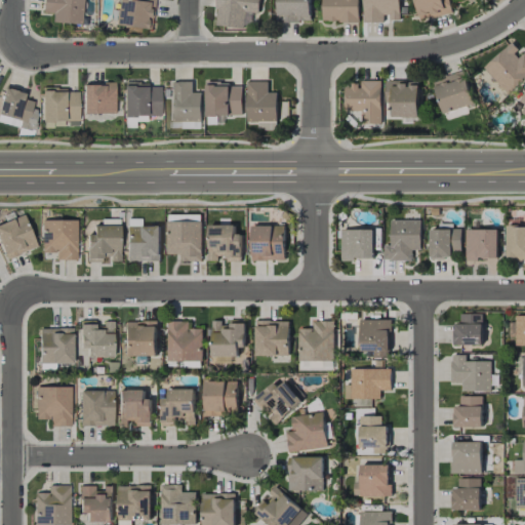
[(83,0),(42,0),(42,12),(52,13),(52,23),(82,24),(82,16),(90,17),(90,8),(83,7),(83,0)]
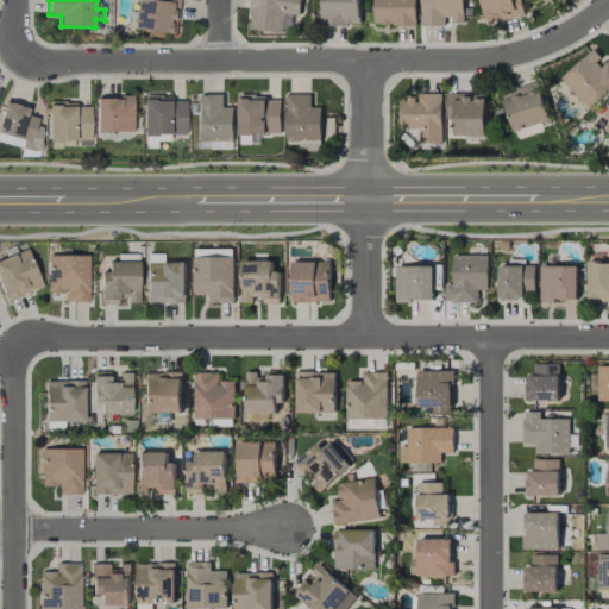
[(177,0),(136,0),(132,29),(173,33),(177,0)]
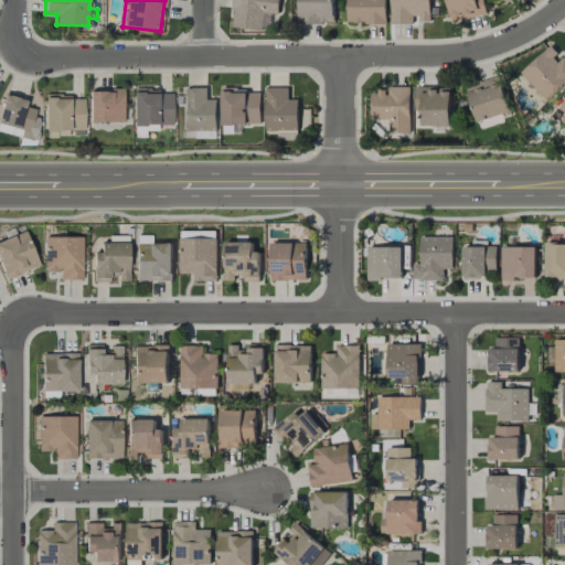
[(233,0),(232,28),(263,30),(263,13),(279,14),(279,0),(233,0)]
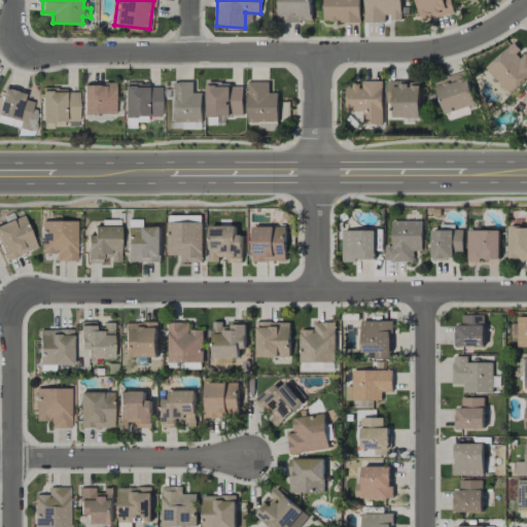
[(278,0),(279,23),(312,22),(311,0),(278,0)]
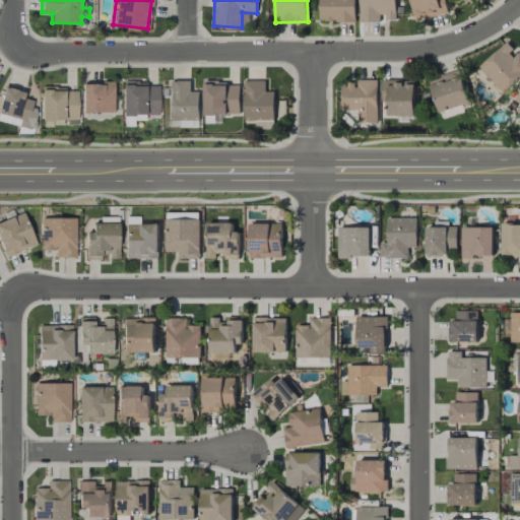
[(354,0),(318,0),(320,22),(356,21),(354,0)]
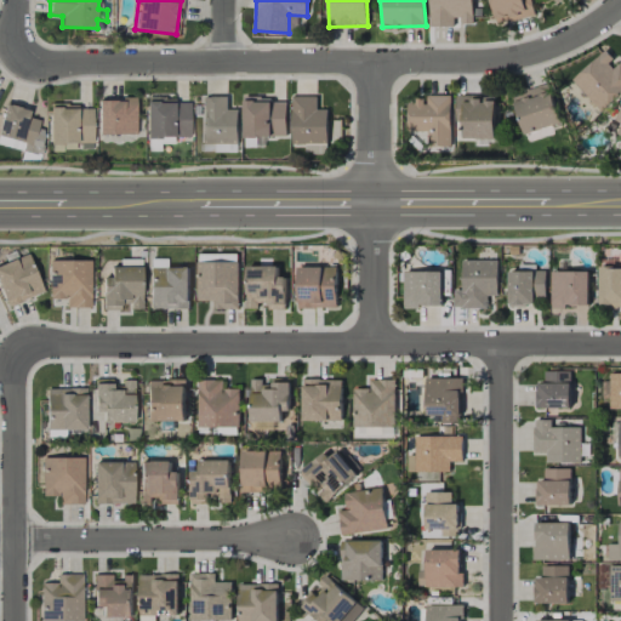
[(472,0),(429,0),(429,28),(454,27),(454,23),(473,22),(472,0)]
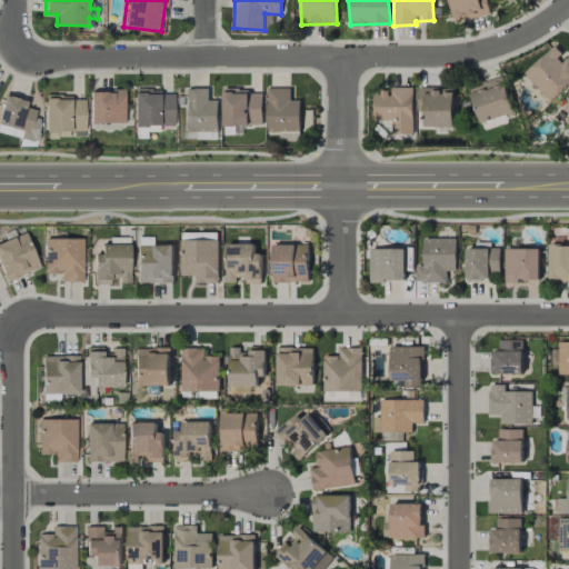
[(568,86),(568,58),(566,56),(565,57),(555,46),(525,72),(551,102),(568,86)]
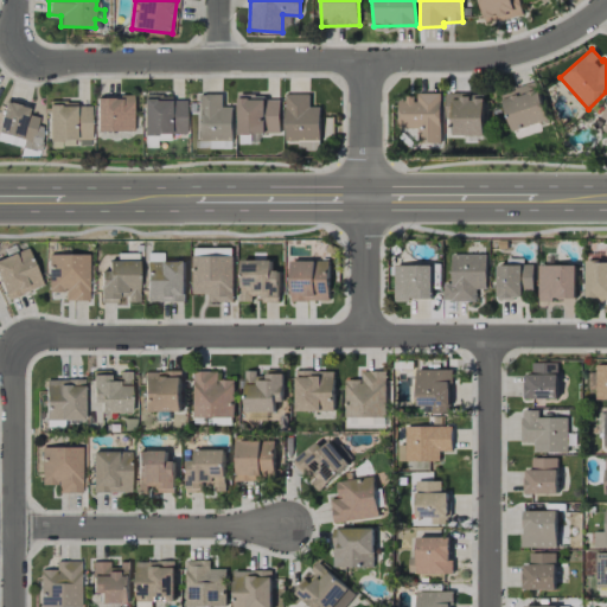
[(502,93),(511,132),(548,122),(538,83),(502,93)]
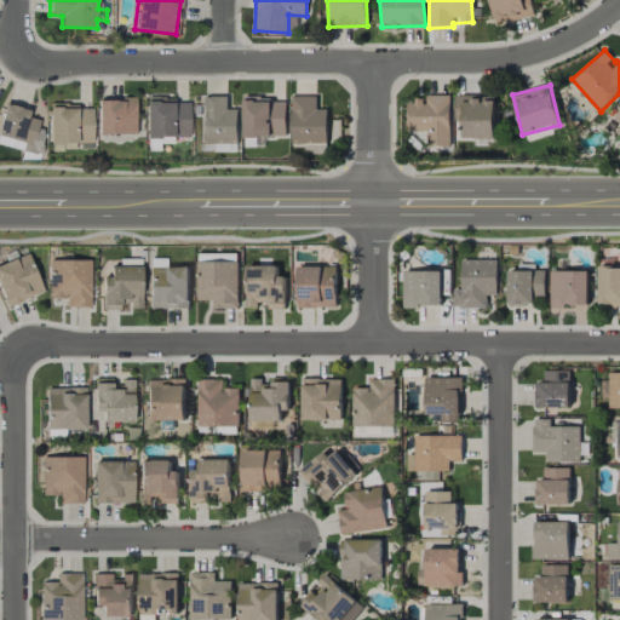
[(204,96),(202,144),(237,144),(239,109),(228,109),(228,97),(204,96)]
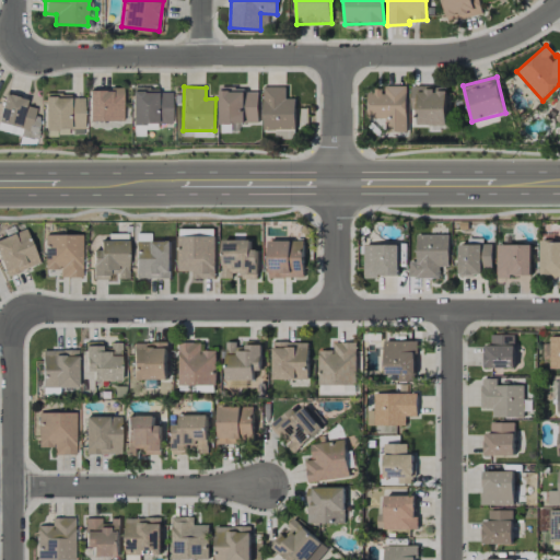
[(446,126),(447,86),(411,86),(411,111),(418,111),(418,125),(446,126)]
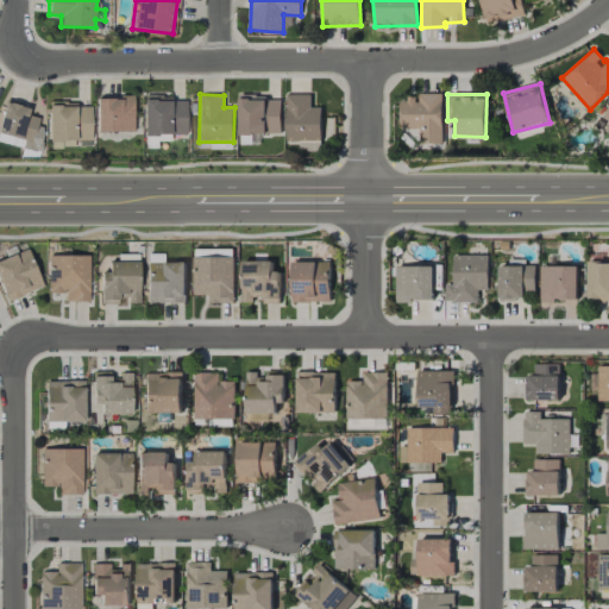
[(144,95),(144,135),(186,135),(187,100),(171,100),(171,95),(144,95)]
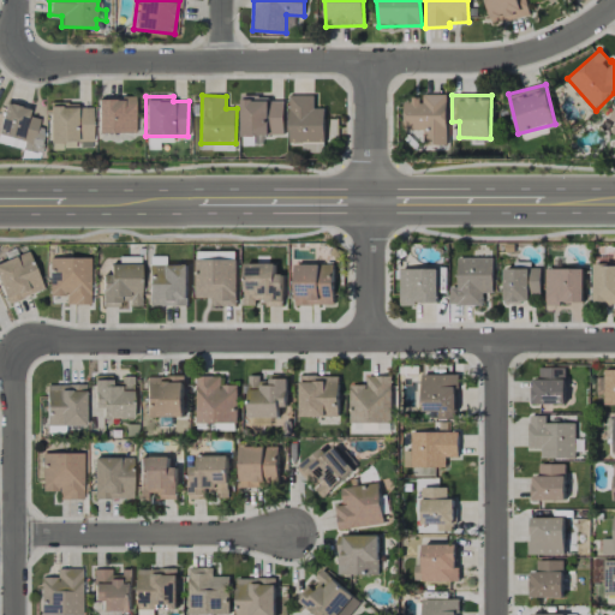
[(315,96),(290,96),(290,144),(303,144),(303,151),(324,151),(324,108),(315,108),(315,96)]
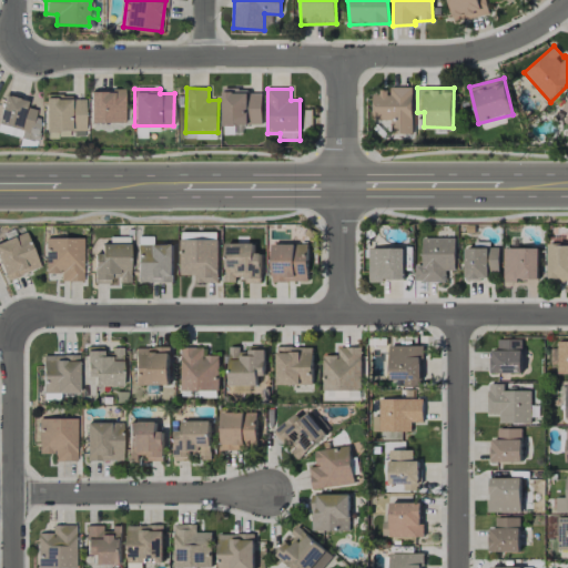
[(124,122),(123,90),(90,91),(91,123),(124,122)]
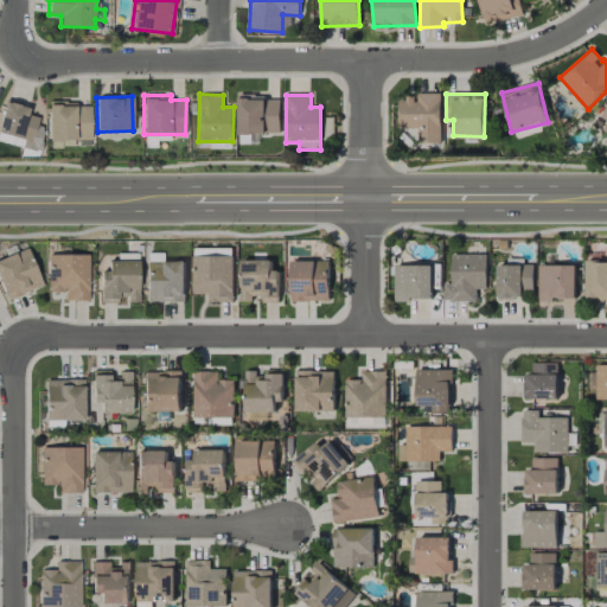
[(280,96),(238,97),(238,134),(280,133),(280,96)]
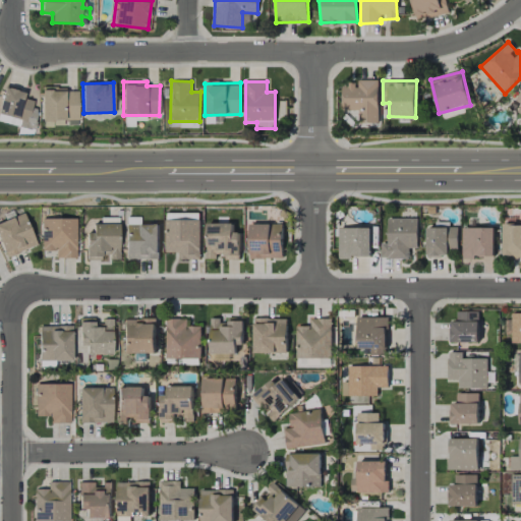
[(379,83),(342,82),(342,111),(360,111),(360,123),(378,123),(379,83)]
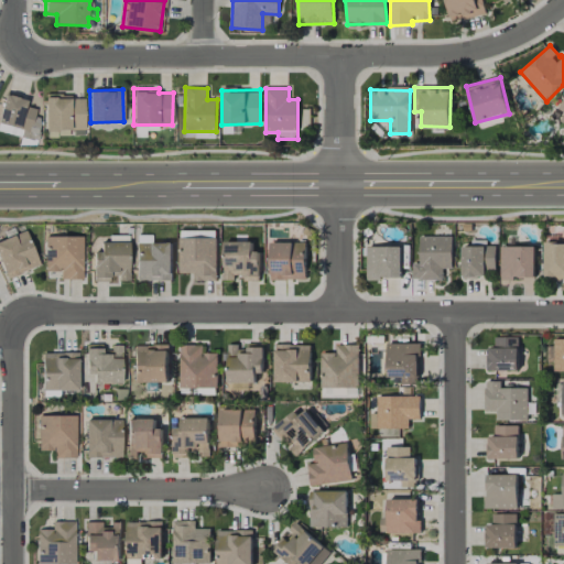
[(0,115),(0,131),(33,140),(40,109),(25,106),(26,99),(4,94),(0,115)]
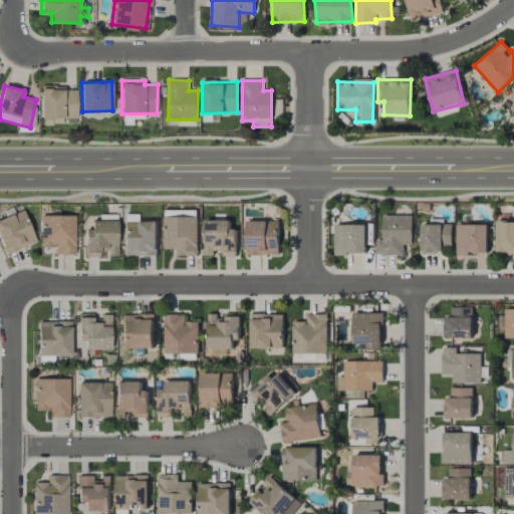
[(77,90),(64,89),(64,86),(42,85),(41,123),(62,124),(62,117),(76,118),(77,90)]
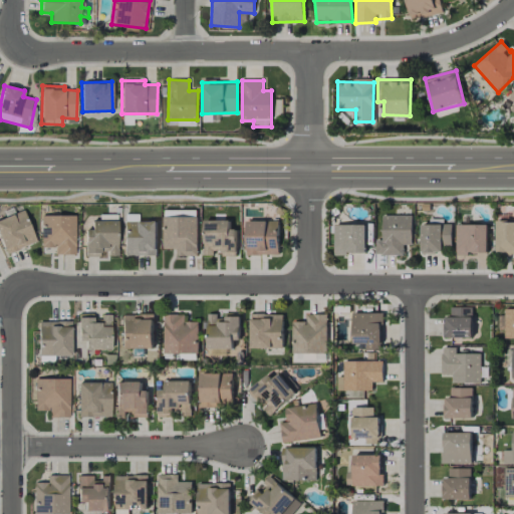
[(36,242),(23,210),(0,219),(0,239),(6,254),(36,242)]
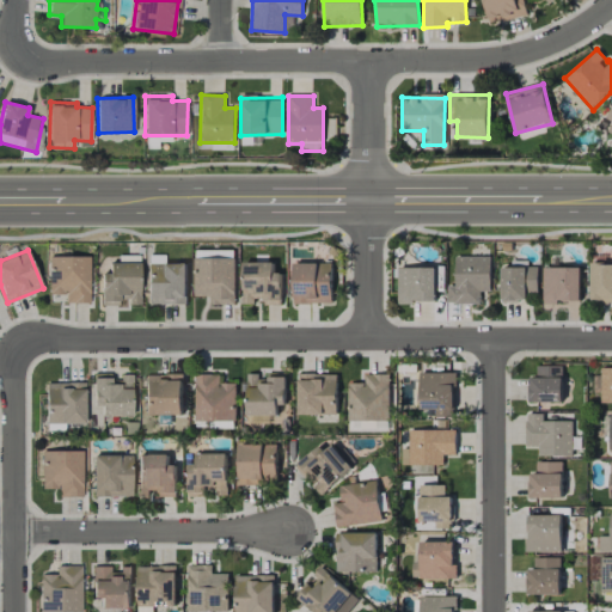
[(90,256),(48,256),(48,294),(65,294),(65,303),(89,303),(90,256)]
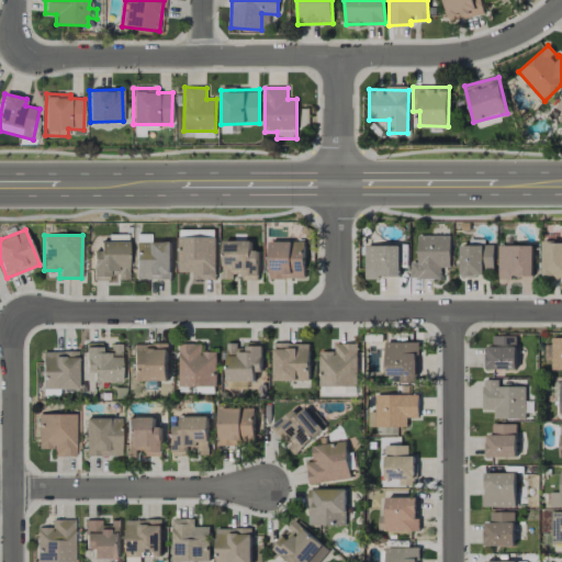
[(450,235),(417,236),(418,262),(412,262),(412,279),(441,279),(441,268),(450,268),(450,235)]
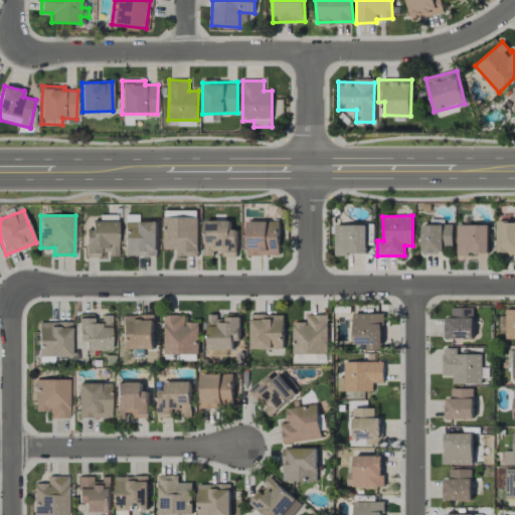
[(163,249),(178,249),(177,256),(197,256),(198,217),(164,216),(163,249)]
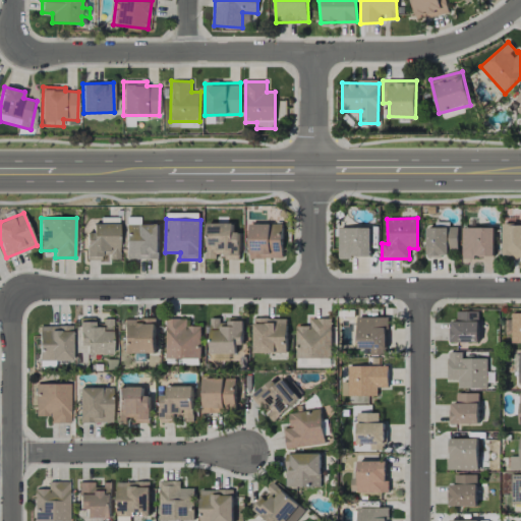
[(118,223),(93,224),(93,233),(85,233),(87,261),(101,259),(101,252),(109,252),(109,259),(119,258),(118,223)]
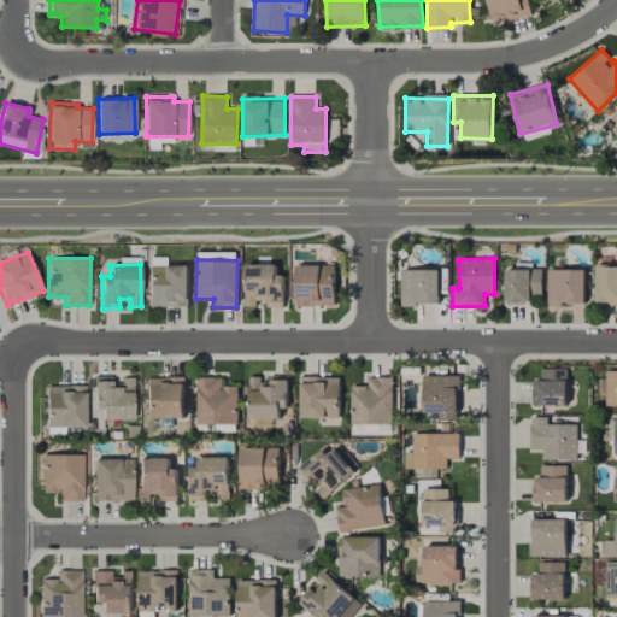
[(276,265),(246,264),(245,306),(257,306),(283,306),(285,275),(276,275),(276,265)]
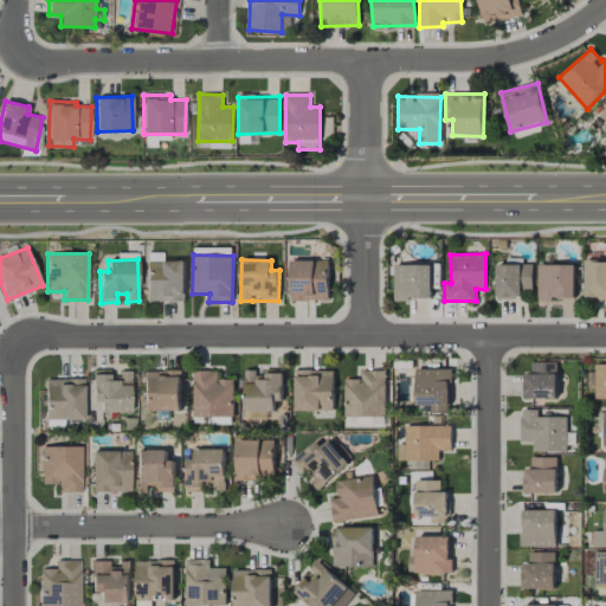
[(185,260),(146,260),(147,301),(185,301),(185,260)]
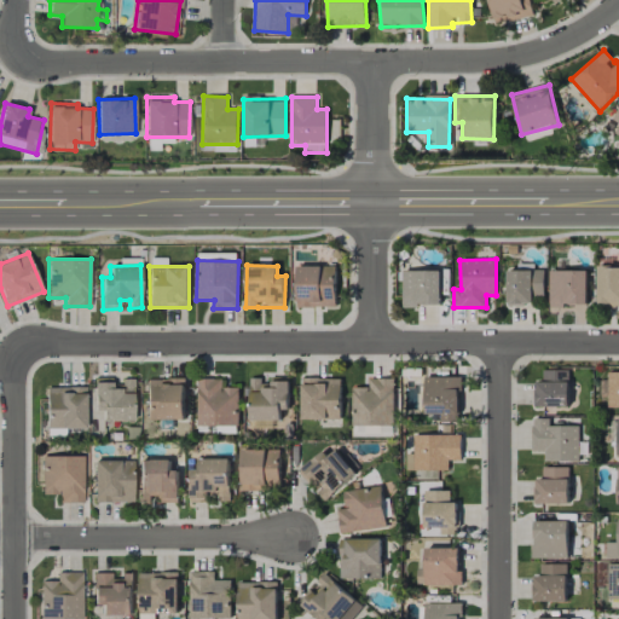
[(335,266),(296,266),(298,307),(336,307),(335,266)]
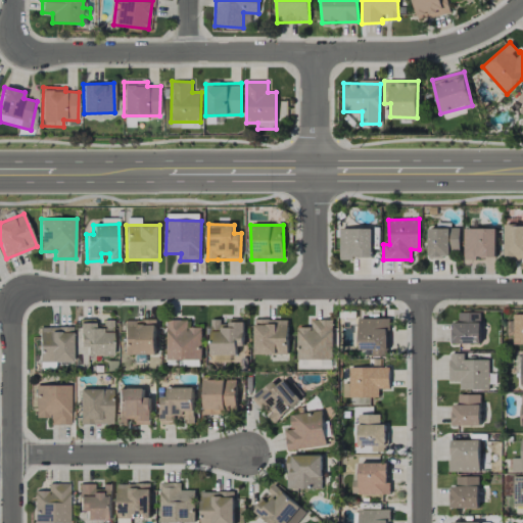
[(522,225),(505,225),(505,257),(522,257),(522,225)]
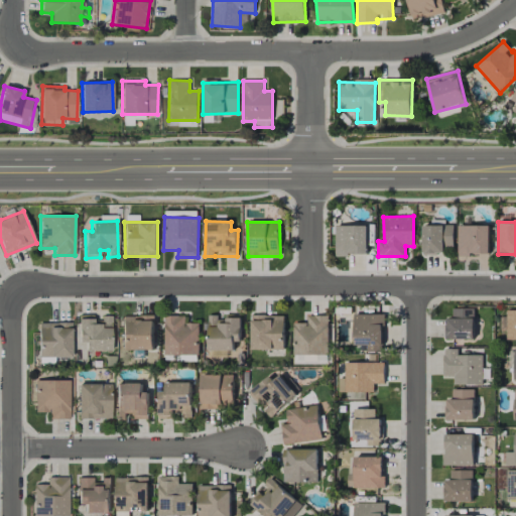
[(423,225),(422,254),(444,255),(444,247),(454,247),(454,225),(423,225)]
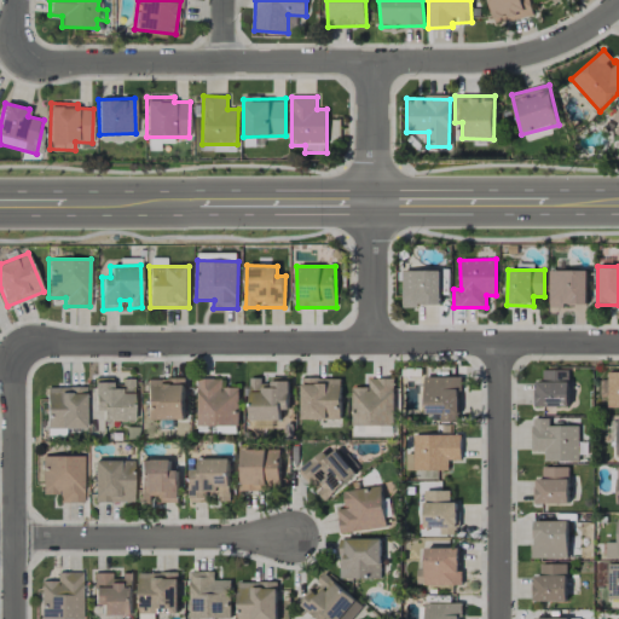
[(586,270),(549,270),(550,306),(586,306),(586,270)]
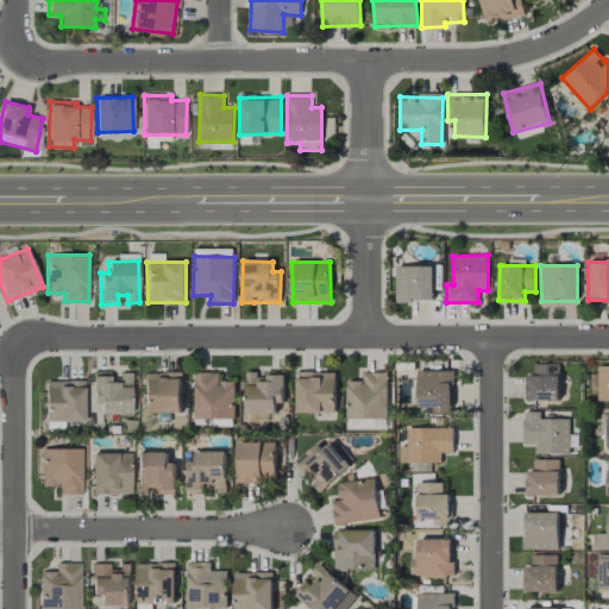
[(433,301),(433,267),(396,267),(397,301),(433,301)]
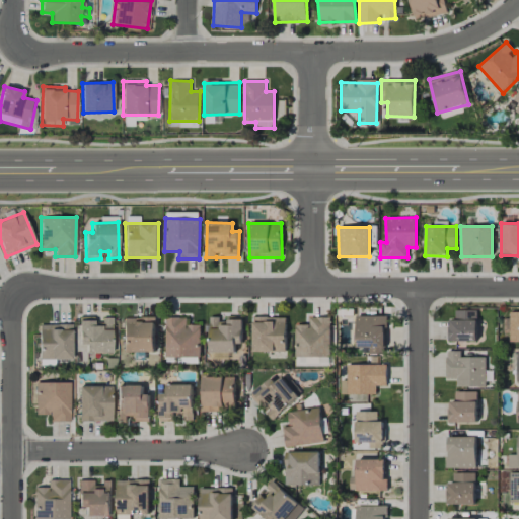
[(477,310),(455,310),(455,319),(448,319),(448,341),(476,342),(477,310)]
